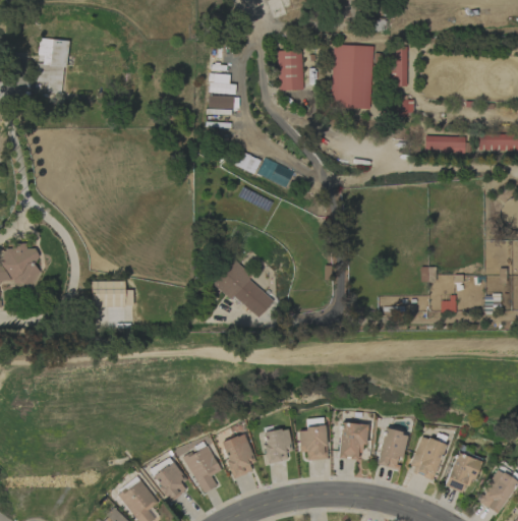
[(67,41),(39,39),(37,80),(49,81),(48,93),(64,94),(67,41)]
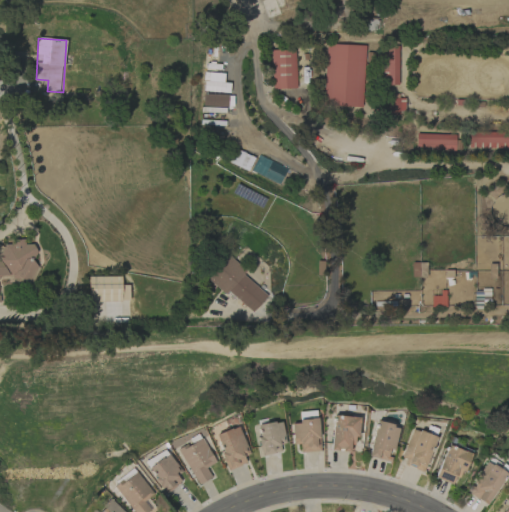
[(370,45),(331,43),(328,104),(347,105),(367,106),(370,45)]
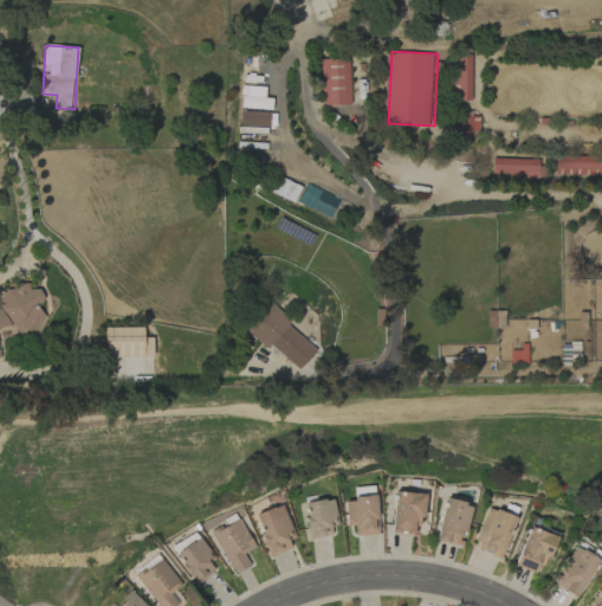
[(476,53),(476,100),(457,100),(457,53),(476,53)]
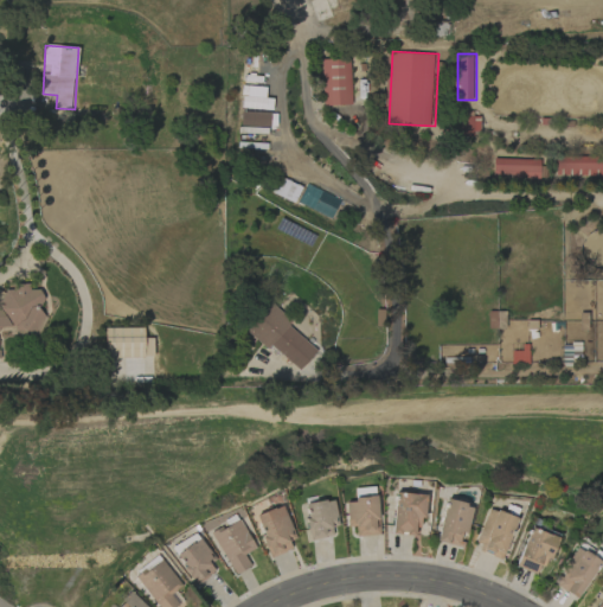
[(327,58),(354,57),(355,103),(342,104),(329,106),(327,58)]
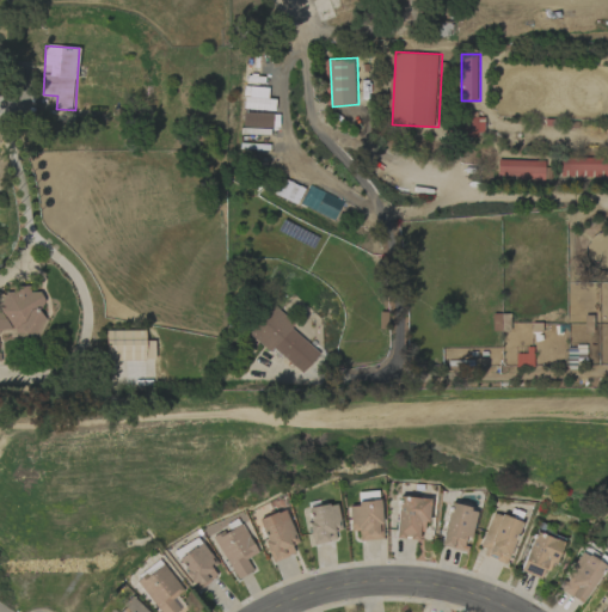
[(246,109),(268,110),(269,89),(253,87),(253,98),(247,97),(246,109)]
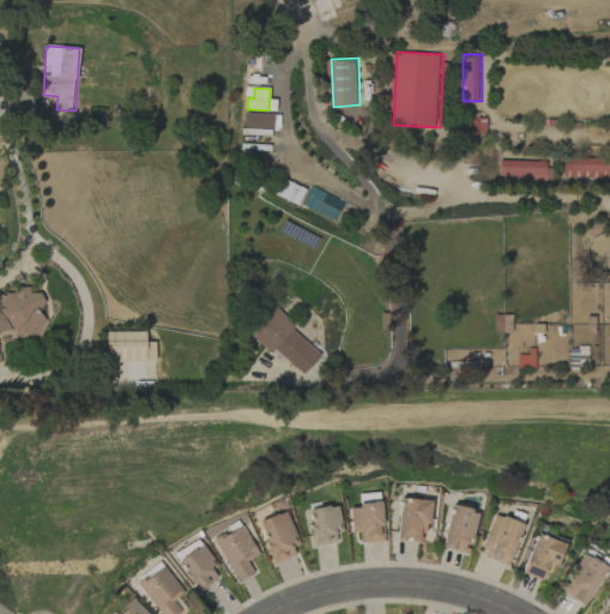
[(249,110),(249,126),(285,130),(285,114),(249,110)]
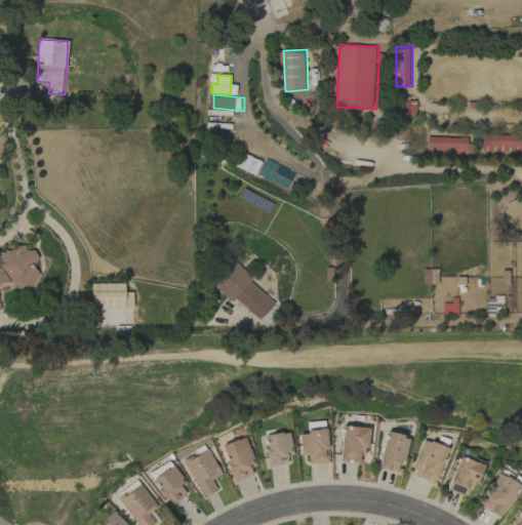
[(419,101),(419,117),(403,118),(403,101),(419,101)]
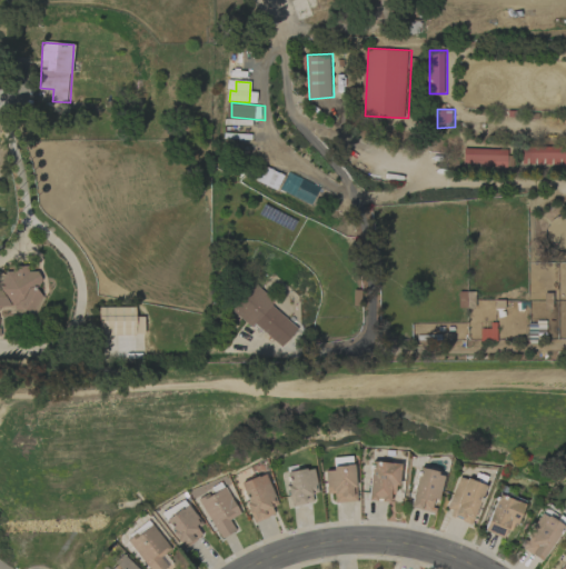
[(526,145),(526,165),(565,165),(565,146),(526,145)]
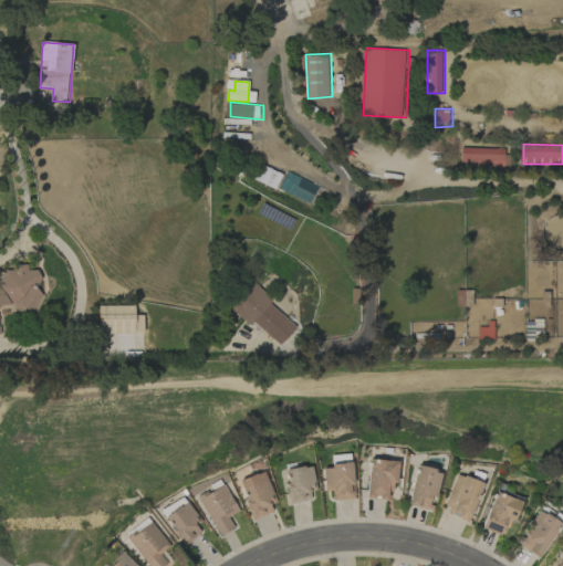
[(466,147),(465,164),(509,166),(509,148),(466,147)]
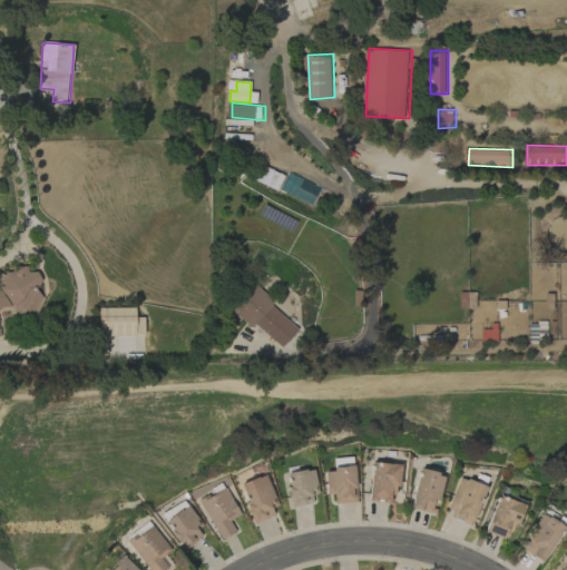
[(289,175),(282,189),(257,177),(264,163),(289,175)]
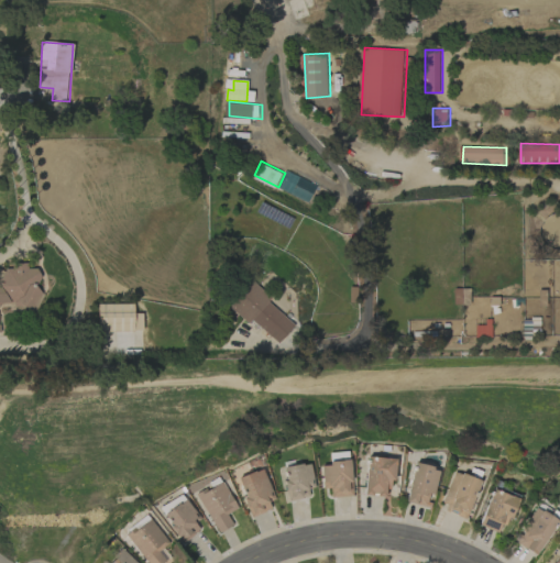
[(320,185),(333,191),(327,208),(313,201),(320,185)]
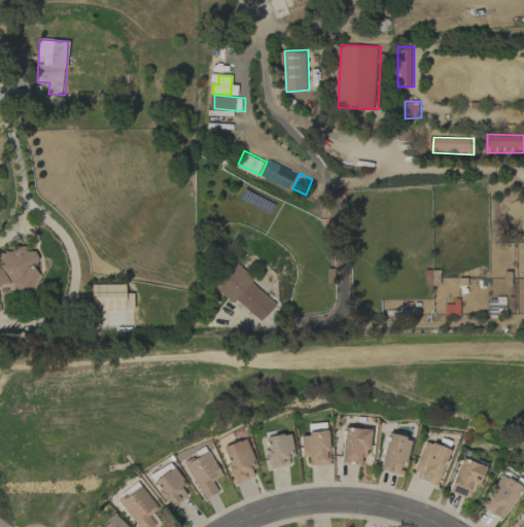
[(509,213),(511,208),(515,204),(520,201),(523,200),(523,234),(519,233),(515,230),(511,224),(509,219),(509,213)]
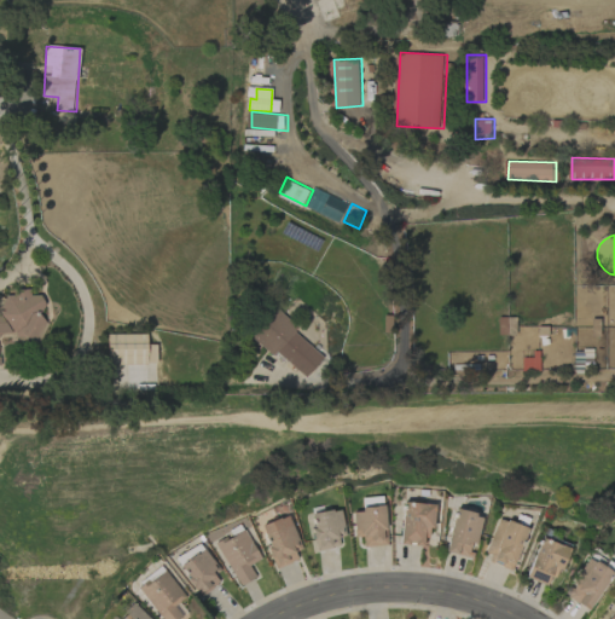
[(0,364),(0,365),(0,363),(0,336),(17,335),(18,345),(47,342),(44,295),(33,296),(33,289),(18,290),(19,295),(4,296),(6,320),(0,320),(0,364)]
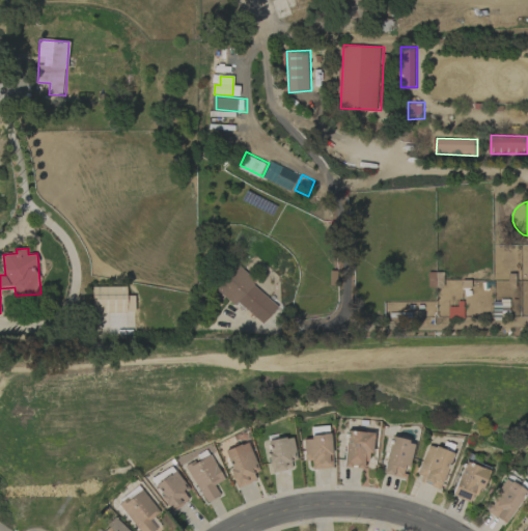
[(266,326),(278,312),(280,310),(256,287),(259,284),(245,271),(239,264),(216,288),(231,303),(237,308),(242,305),(255,316),(266,326)]
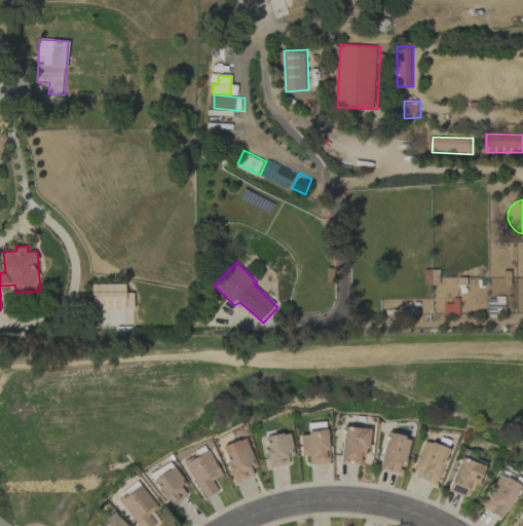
[(343,463),(362,463),(362,456),(370,456),(371,428),(345,427),(343,463)]
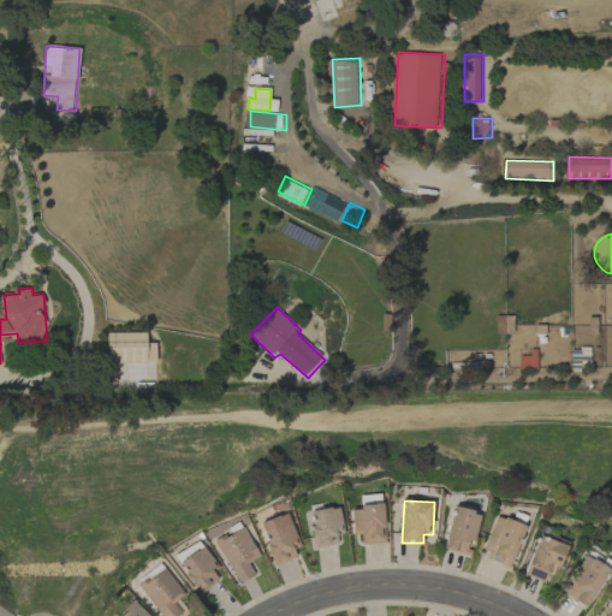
[(356,534),(363,534),(364,544),(387,543),(386,505),(355,507),(356,534)]
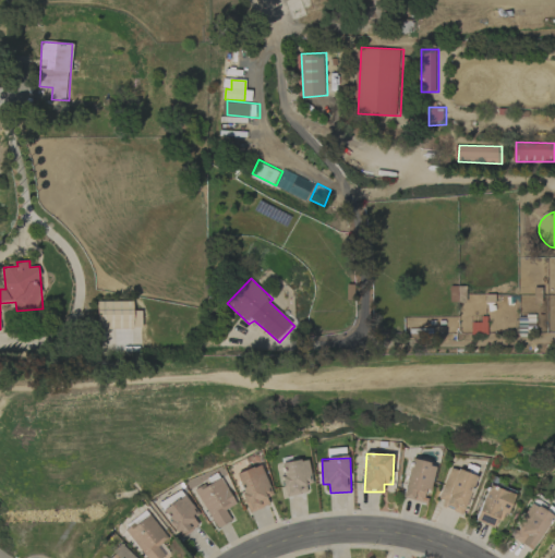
[(309,494),(308,484),(313,484),(311,459),(284,462),(288,496),(309,494)]
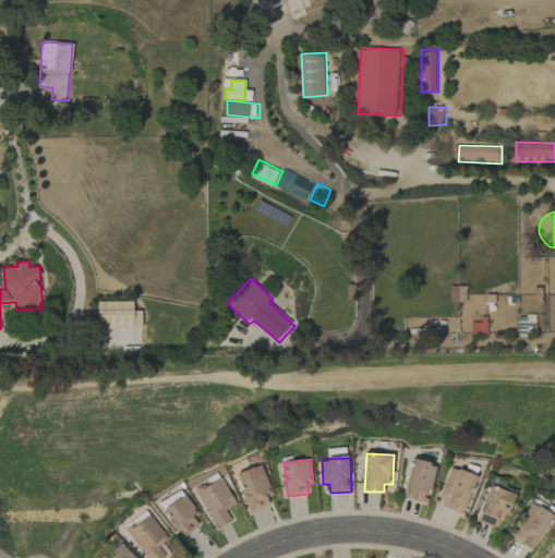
[(414,459),(405,498),(427,504),(437,465),(414,459)]
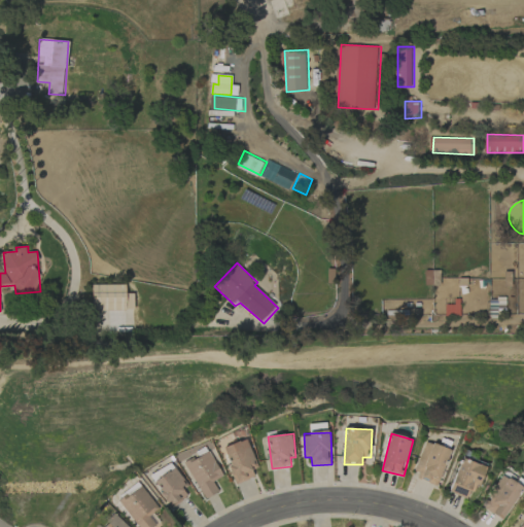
[(223,448),(238,484),(256,477),(252,467),(258,465),(248,438),(223,448)]
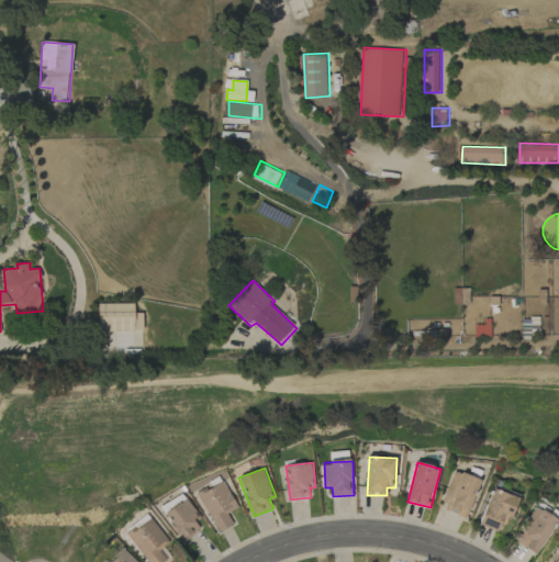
[(482,480),(457,471),(443,508),(467,518),(482,480)]
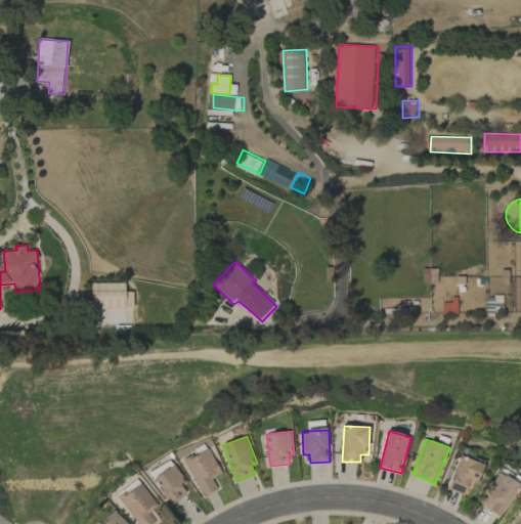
[(205,496),(219,488),(213,479),(223,474),(208,445),(183,457),(205,496)]
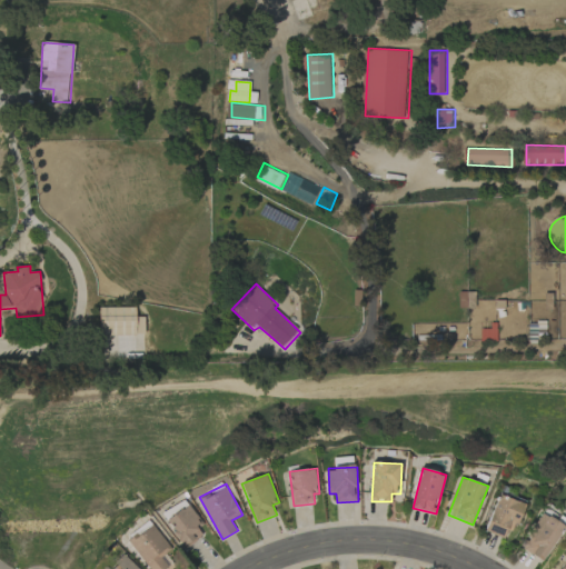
[(505,539),(509,530),(516,532),(526,503),(500,495),(486,531),(505,539)]
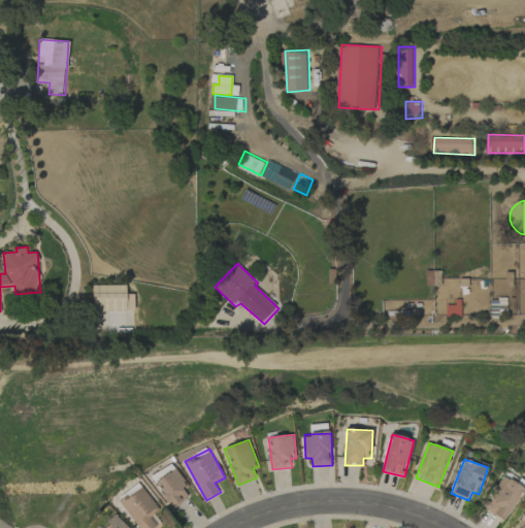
[(190,496),(185,491),(191,486),(174,467),(155,486),(175,508),(190,496)]
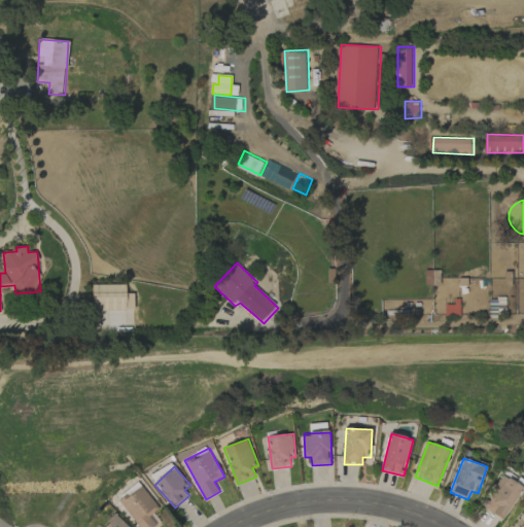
[(484,507),(503,519),(523,489),(523,486),(504,476),(484,507)]
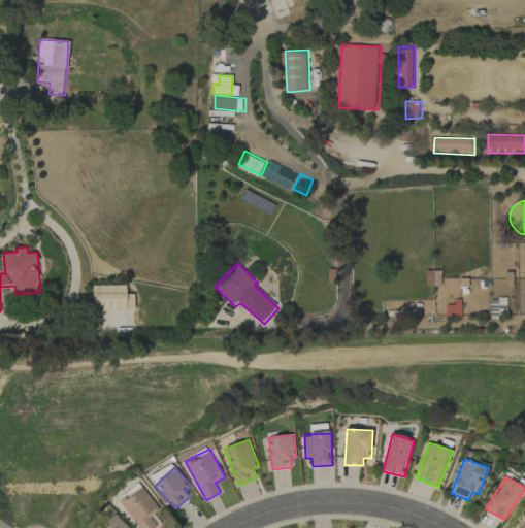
[(119,501),(140,527),(155,527),(158,526),(151,518),(161,509),(140,484),(119,501)]
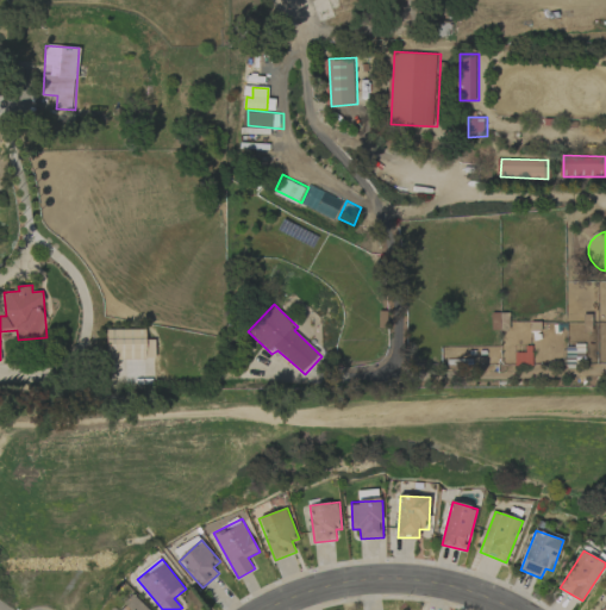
[(150,609),(135,596),(120,609),(150,609)]
